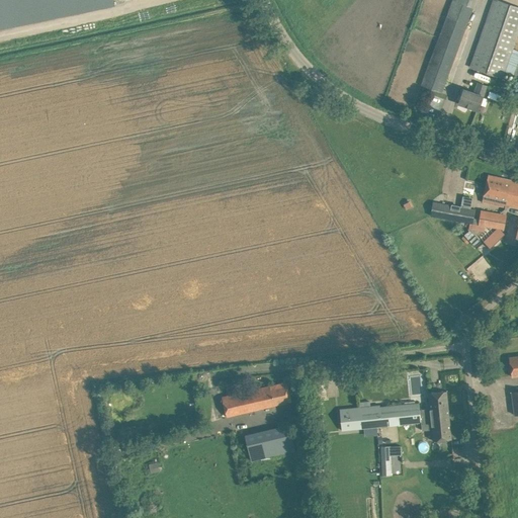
[(441,93),(445,83),(476,0),(452,0),(425,76),(421,85),(441,93)]
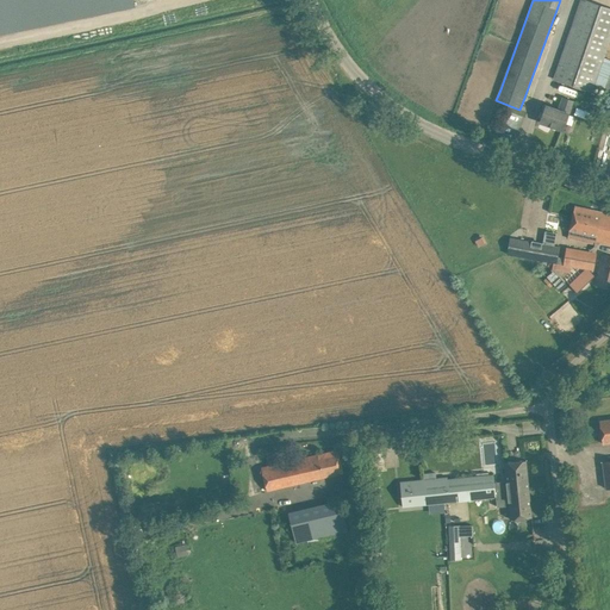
[(609,88),(609,60),(604,57),(609,38),(609,7),(586,0),(580,0),(554,79),(592,92),(595,83),(609,88)]
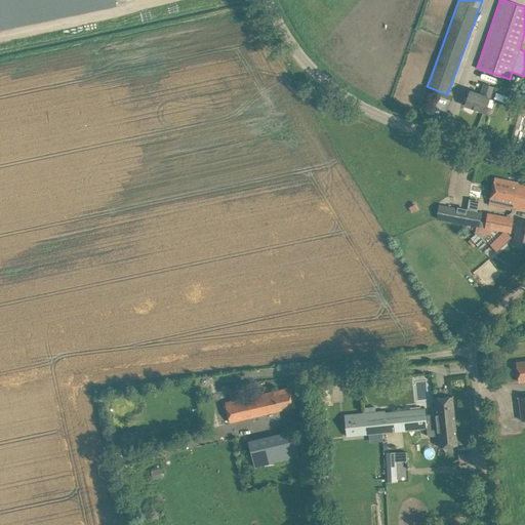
[(489,97),(492,87),(485,84),(481,94),(470,90),(465,105),(484,112),(489,97)]
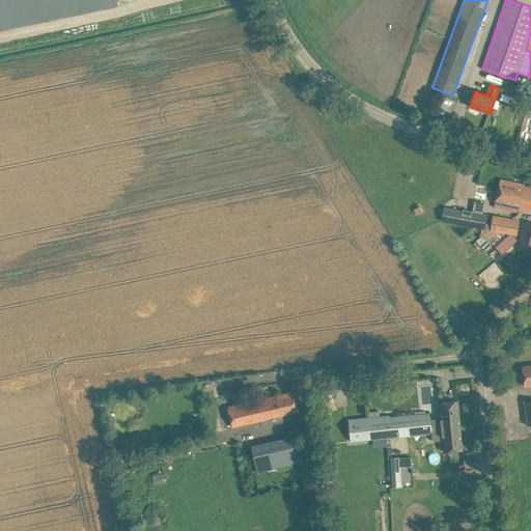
[(520,207),(525,186),(500,179),(494,206),(518,213),(519,207),(520,207)]
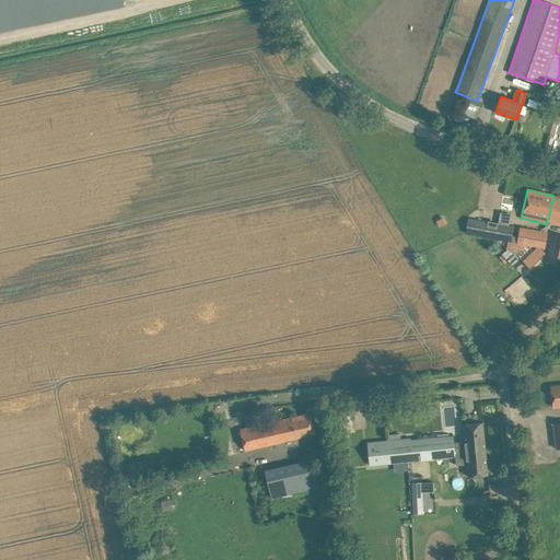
[(559,223),(559,196),(553,196),(548,219),(547,219),(555,221),(555,222),(559,223)]
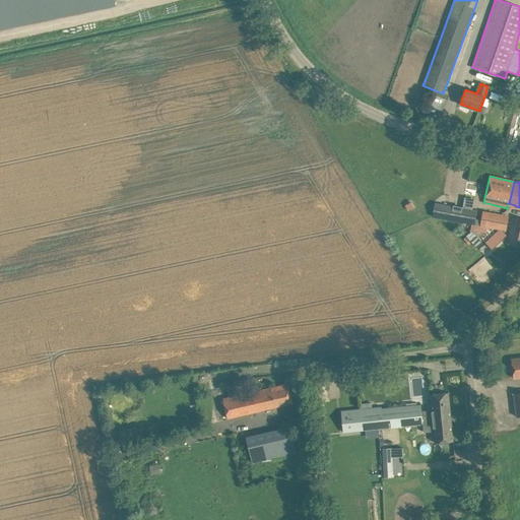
[(436,203),(433,217),(471,223),(474,223),(477,210),(436,203)]
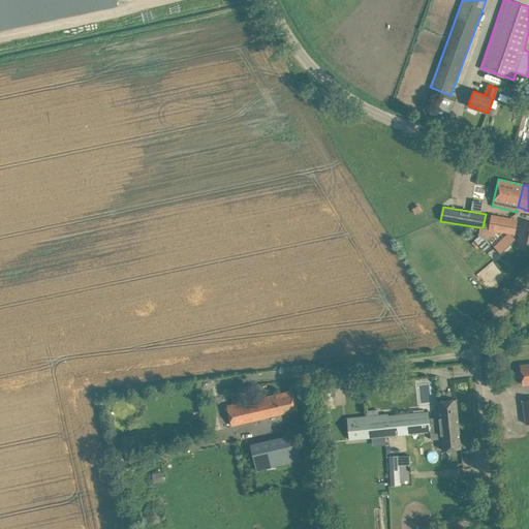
[(492,215),(489,229),(495,230),(515,234),(517,224),(511,218),(492,215)]
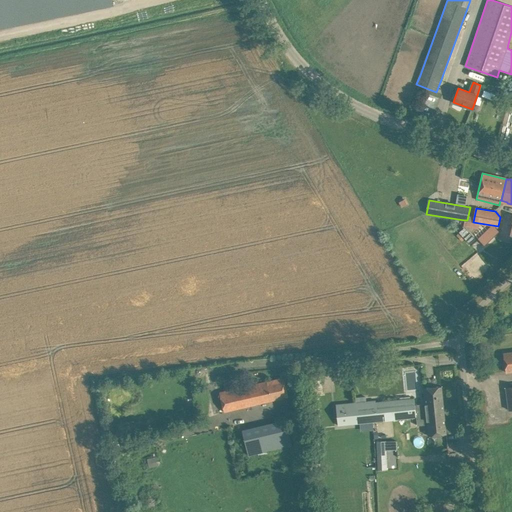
[(511,242),(511,214),(505,213),(499,239),(511,242)]
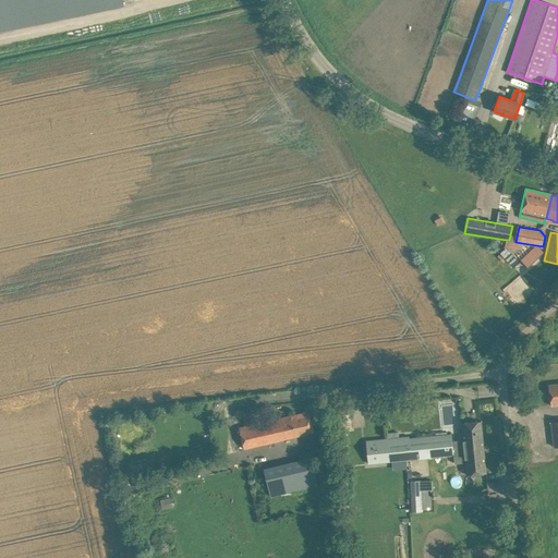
[(506,240),(505,246),(521,249),(522,243),(516,242),(509,240),(506,240)]
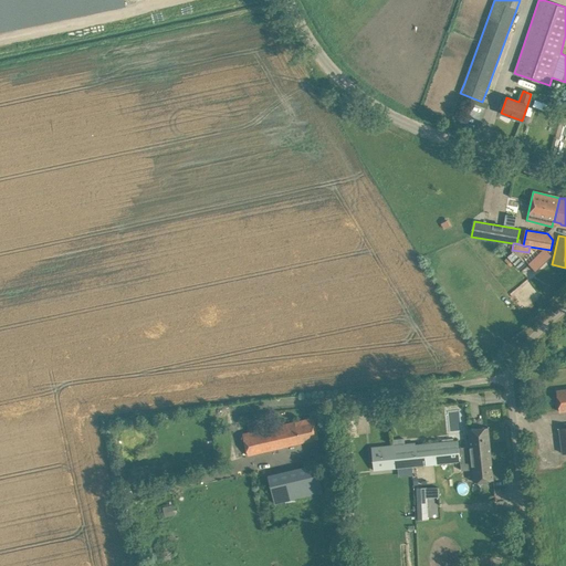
[(538,254),(528,263),(535,271),(552,257),(545,249),(538,254)]
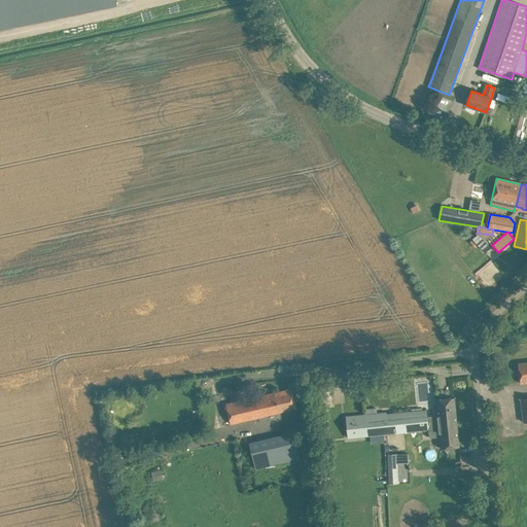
[(485,285),(501,275),(492,260),(476,270),(485,285)]
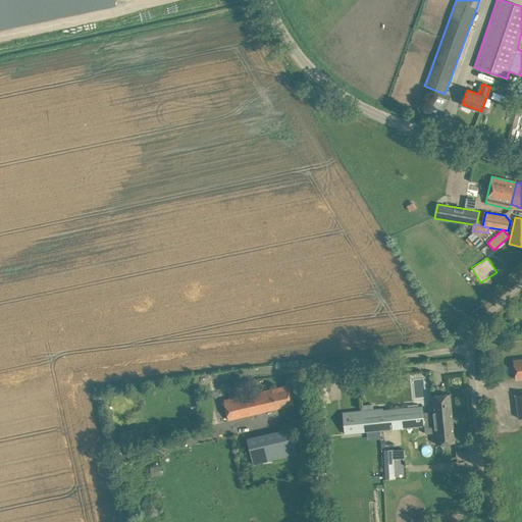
[(521,358),(513,360),(516,379),(521,378),(521,395),(516,396),(519,419),(521,418),(521,358)]
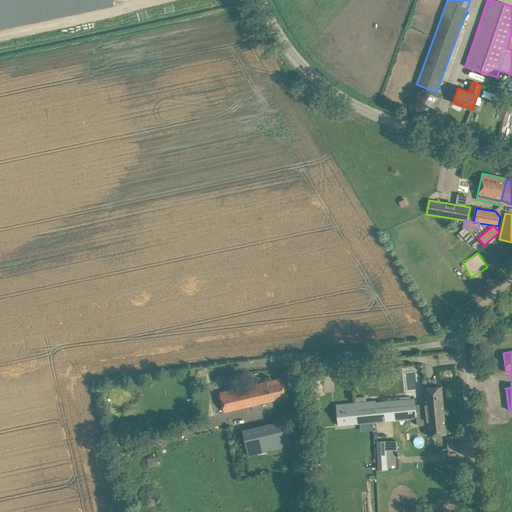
[(224,411),(288,397),(283,377),(219,392),(224,411)]
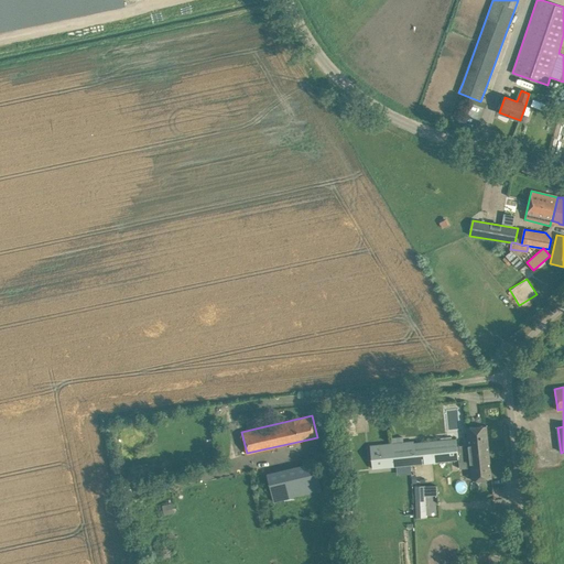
[(468,444),(457,445),(458,455),(489,452),(486,425),(466,427),(468,444)]
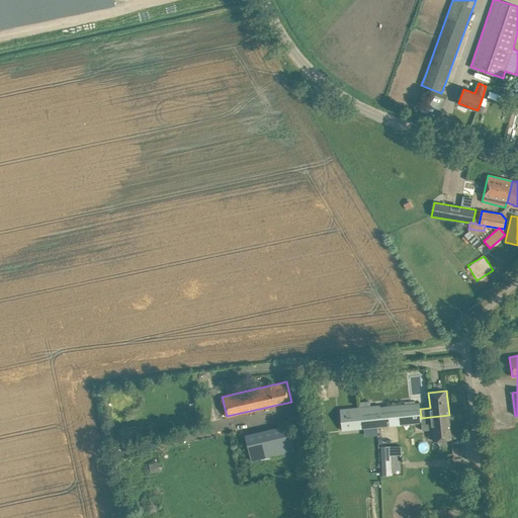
[(360,407),(340,409),(342,430),(421,422),(421,418),(420,409),(419,403),(380,407),(379,405),(369,406),(369,401),(360,402),(360,407)]
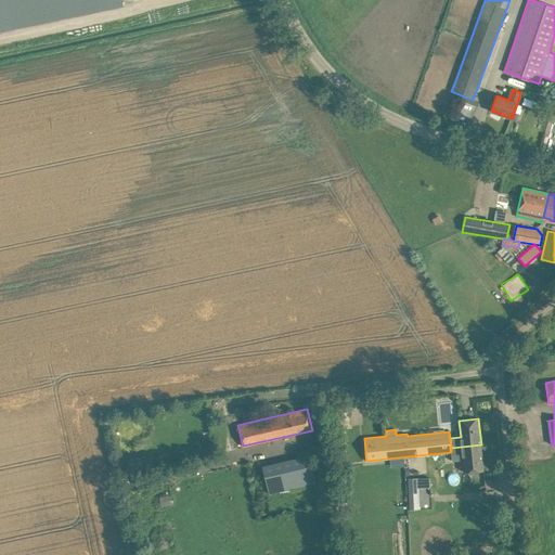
[(481,444),(451,448),(451,452),(452,461),(463,460),(464,472),(483,470),(481,444)]
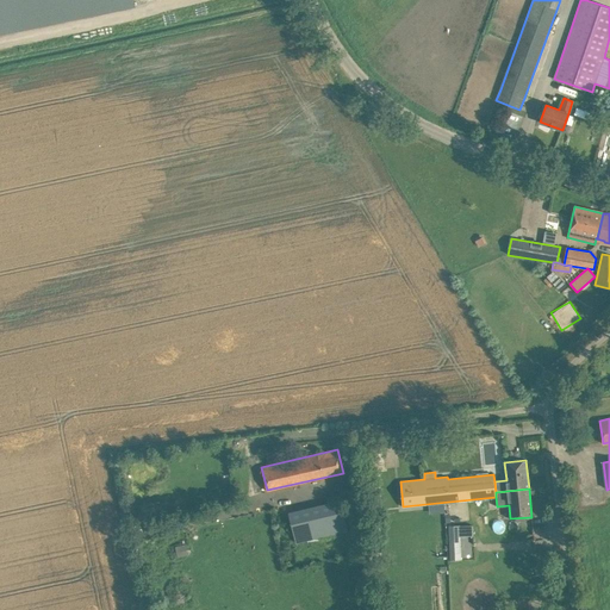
[(297,542),(347,530),(340,500),(290,512),(297,542)]
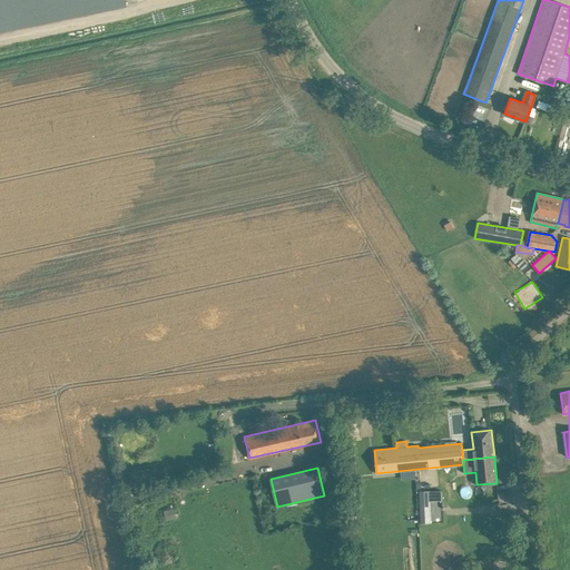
[(441,495),(419,498),(422,521),(432,519),(430,503),(442,502),(441,495)]
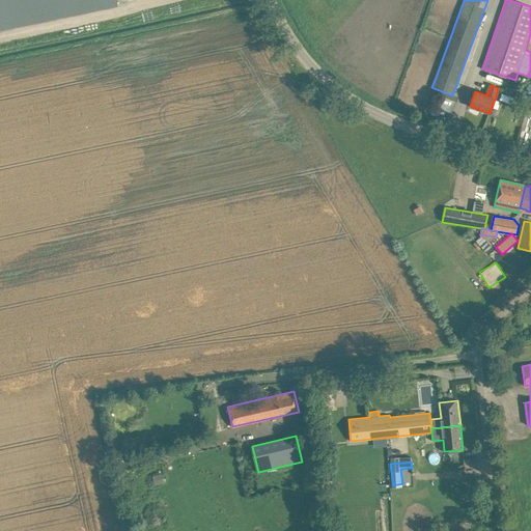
[(155,485),(164,482),(161,473),(152,476),(155,485)]
